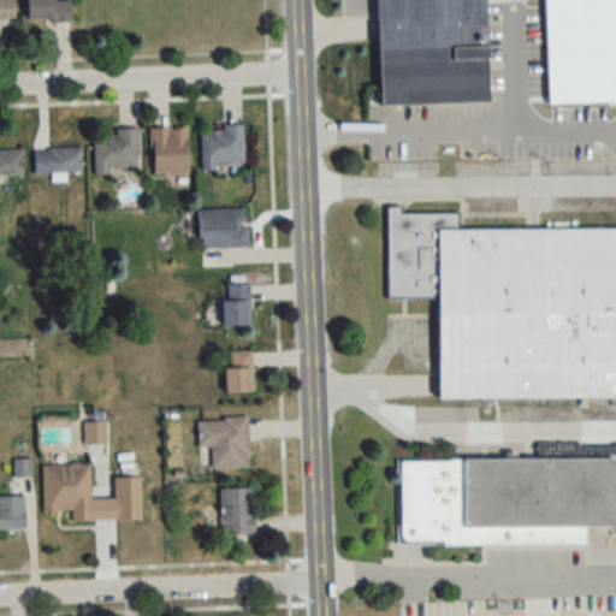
[(0,0),(0,18),(13,19),(13,0),(0,0)]
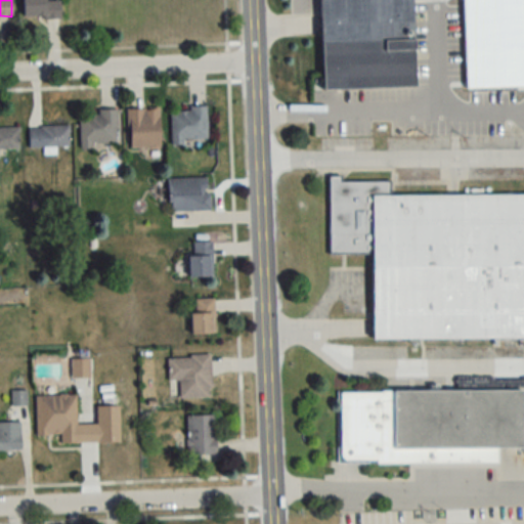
[(46,1),(46,0),(22,0),(23,18),(60,18),(60,1),(46,1)]
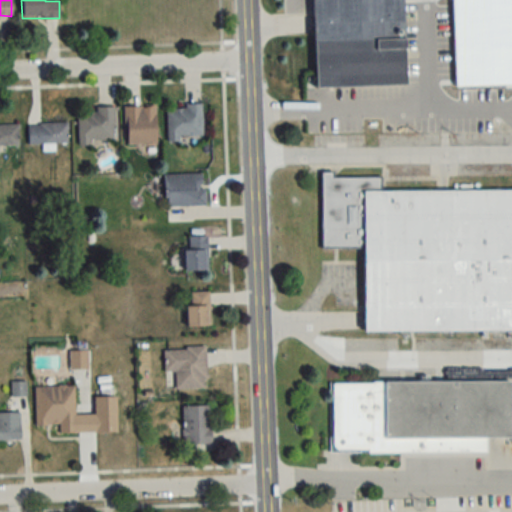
[(311,0),(313,41),(403,39),(401,0),(311,0)]
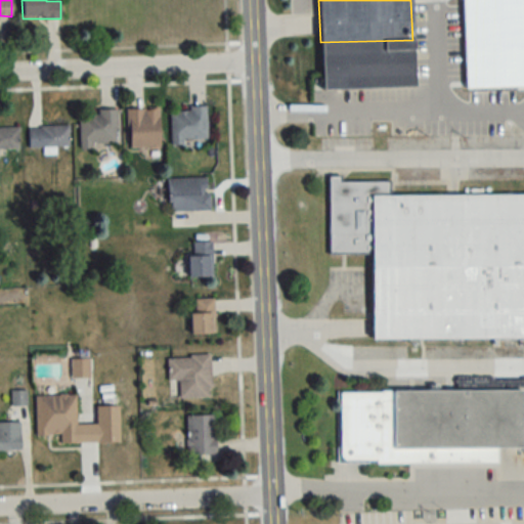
[(117,108),(97,110),(97,114),(80,115),(80,145),(117,144),(117,108)]
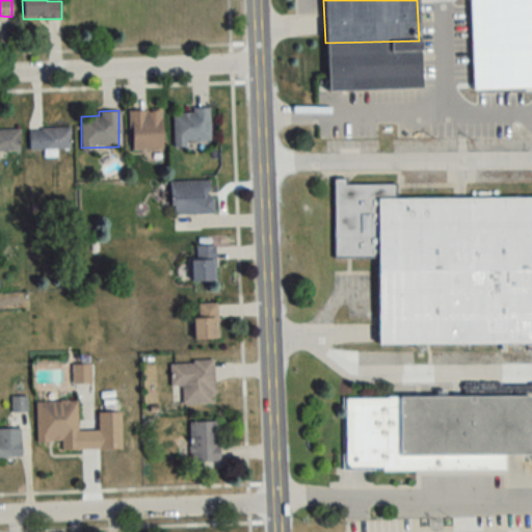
[(162,150),(162,110),(130,110),(130,150),(162,150)]
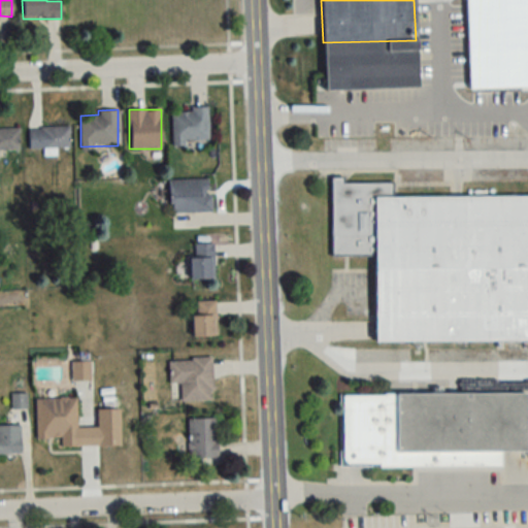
[(208,109),(171,109),(171,142),(208,142),(208,109)]
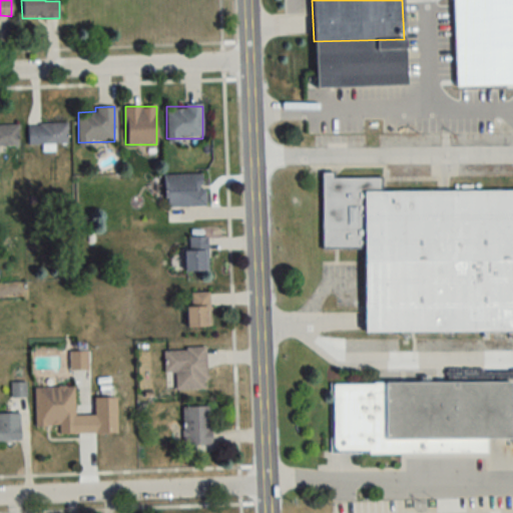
[(67,123),(28,123),(28,143),(67,143),(67,123)]
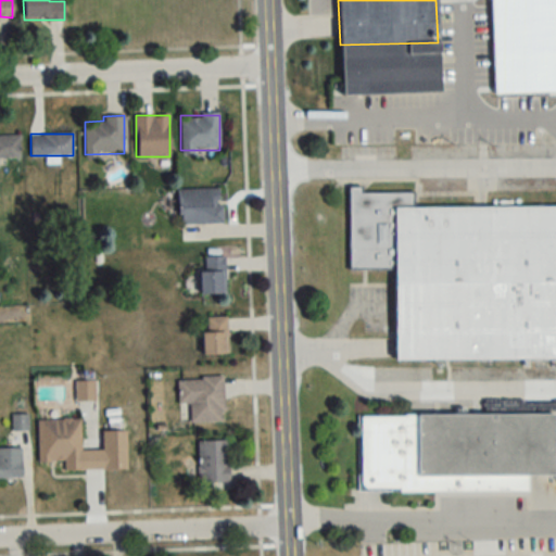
[(22,135),(0,135),(0,158),(22,159),(22,135)]
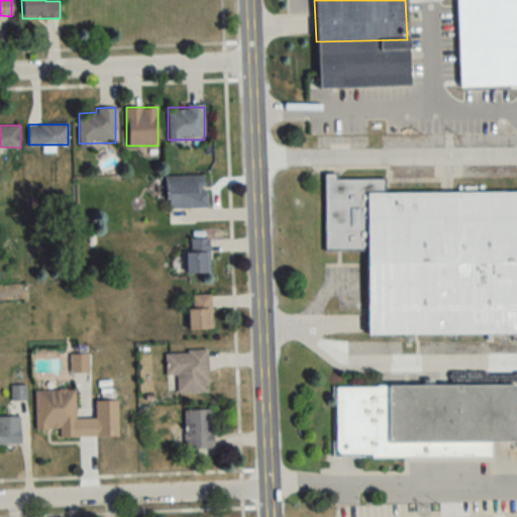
[(516,333),(516,192),(385,193),(385,180),(336,180),(336,174),(324,174),(325,250),(367,250),(368,334),(516,333)]
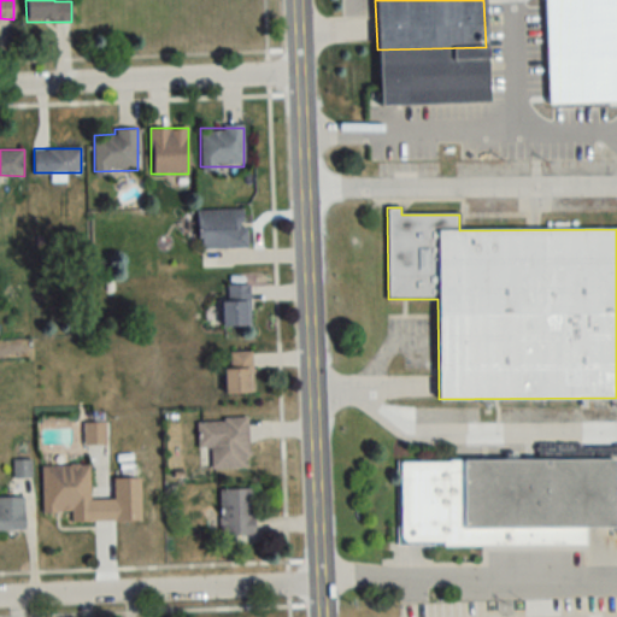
[(246,209),(199,209),(199,248),(246,248),(246,209)]
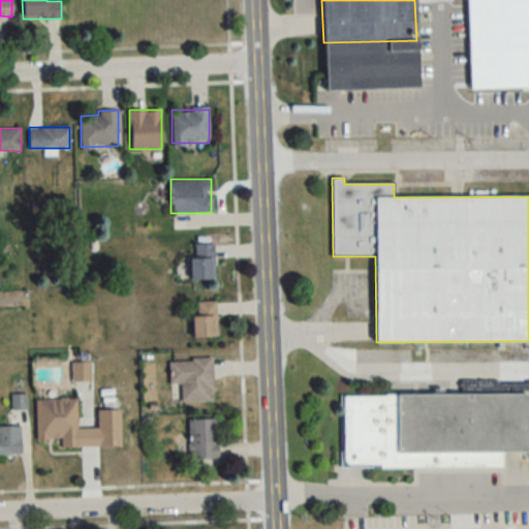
[(214,245),(190,245),(190,279),(214,279),(214,245)]
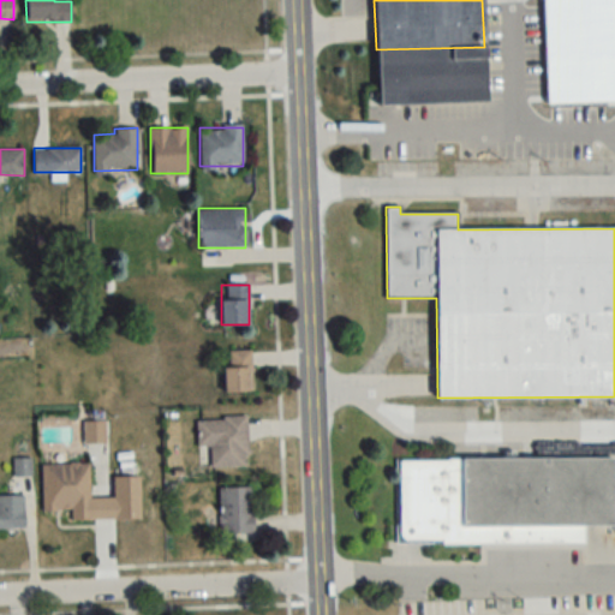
[(249,351),(226,351),(226,390),(249,390),(249,351)]
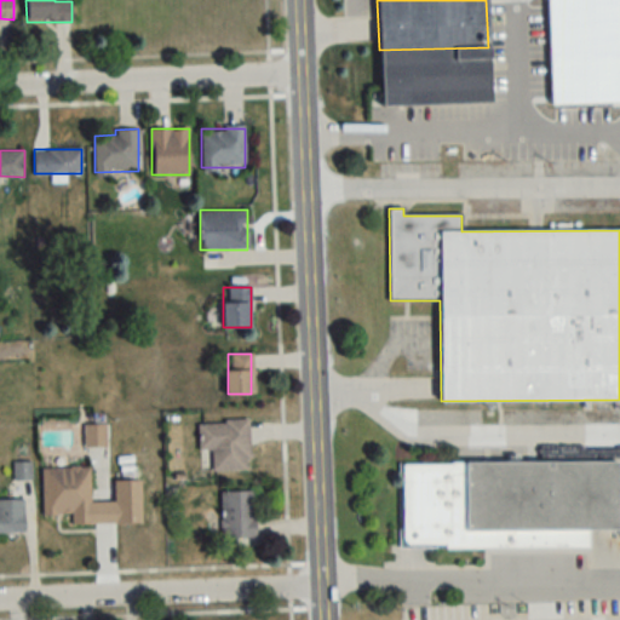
[(248,420),(199,422),(199,451),(212,451),(212,471),(250,470),(248,420)]
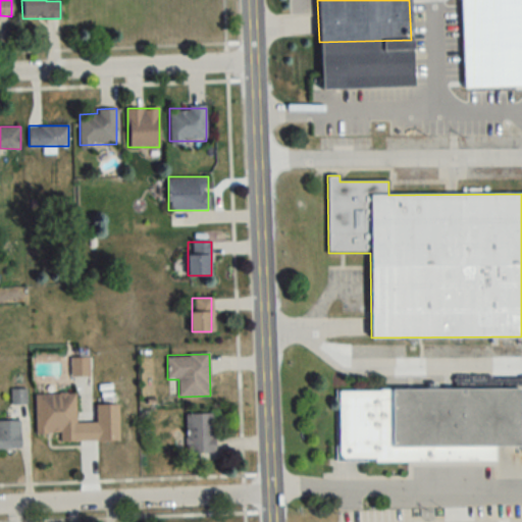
[(90,358),(70,358),(70,376),(90,376),(90,358)]
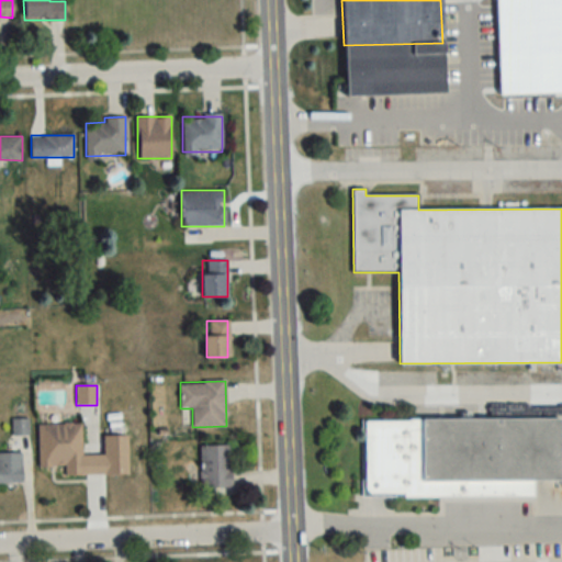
[(534,497),(534,481),(561,481),(561,419),(363,418),(363,497),(534,497)]
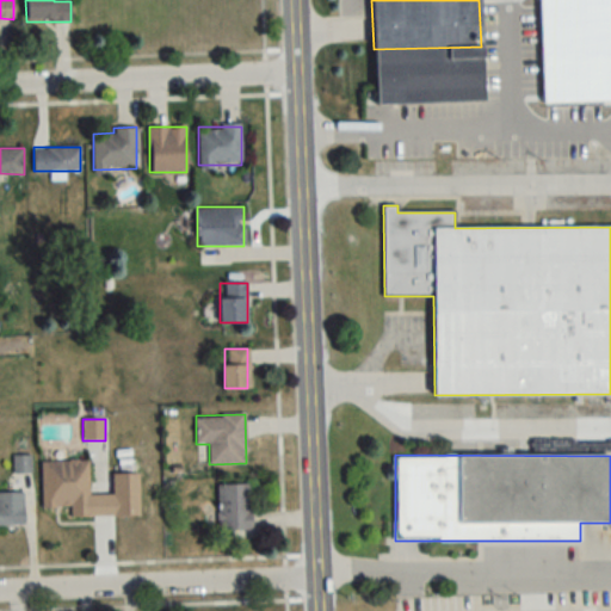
[(41,461),(42,508),(67,508),(67,518),(90,518),(88,460),(41,461)]
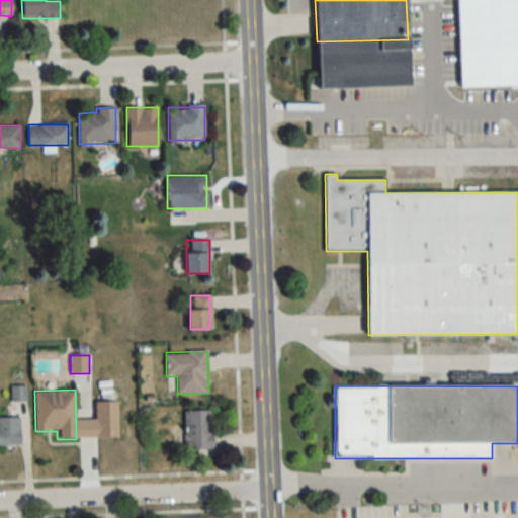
[(185,450),(212,450),(212,411),(185,411),(185,450)]
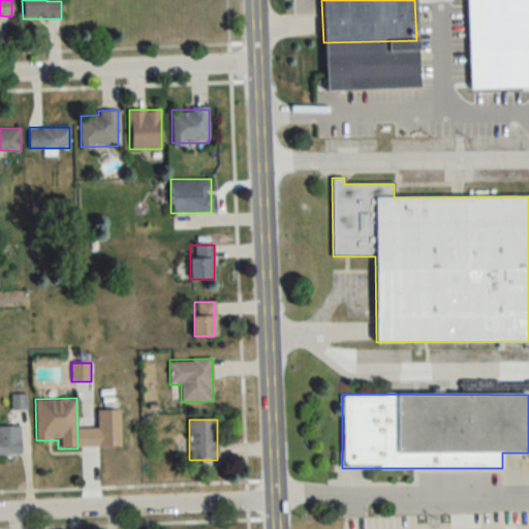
[(21,426),(0,426),(0,454),(21,455),(21,426)]
